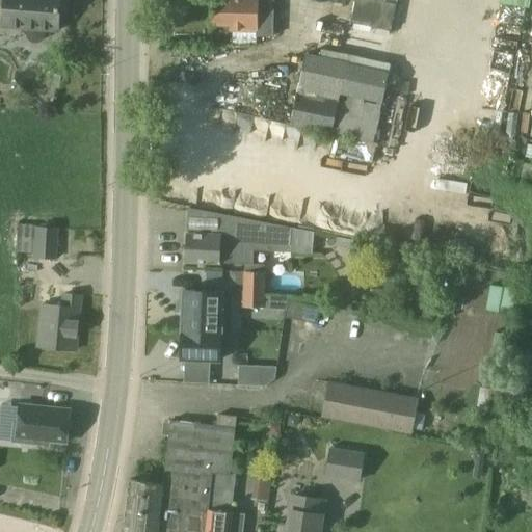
[(27,28),(27,32),(27,34),(28,35),(28,37),(29,38),(30,40),(32,41),(33,42),(35,42),(36,42),(38,42),(41,42),(42,41),(43,40),(44,38),(45,37),(46,35),(46,33),(47,29),(58,30),(60,0),(4,0),(2,26),(27,28)]
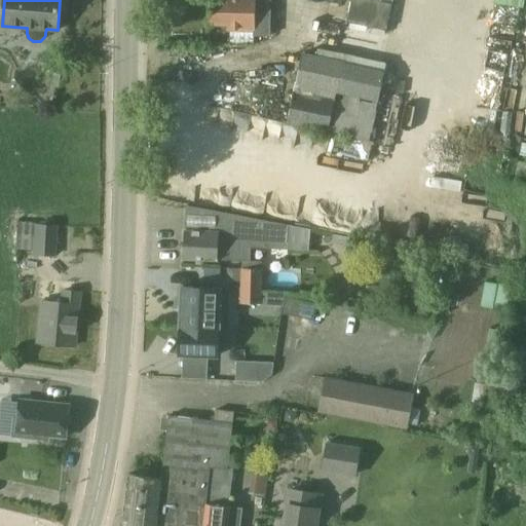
[(254,35),(270,35),(271,0),(210,0),(210,24),(228,25),(227,30),(255,31),(254,35)]
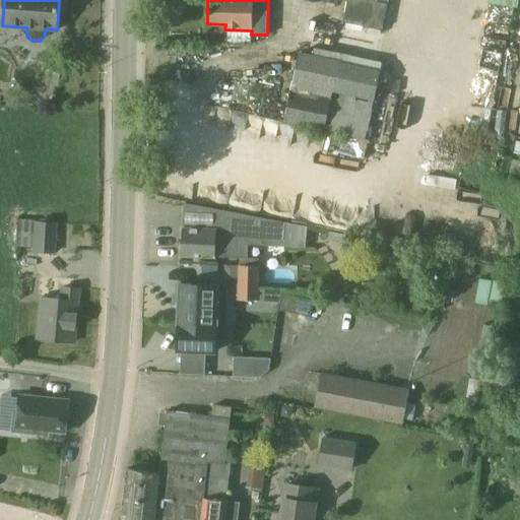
[(382,29),(390,1),(385,0),(346,0),(341,18),(382,29)]
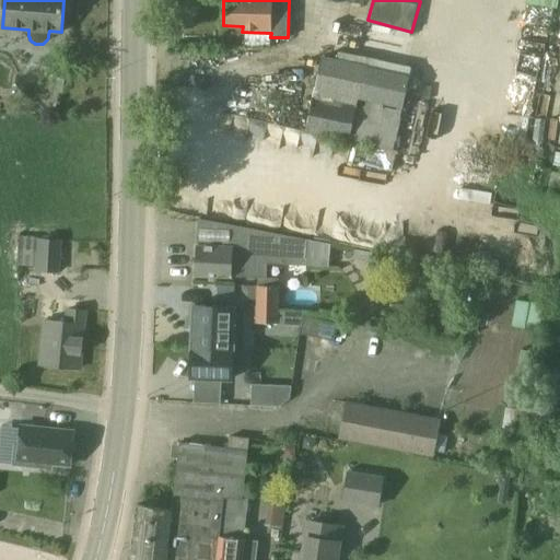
[(305,130),(395,149),(410,74),(368,66),(369,65),(322,55),(305,130)]
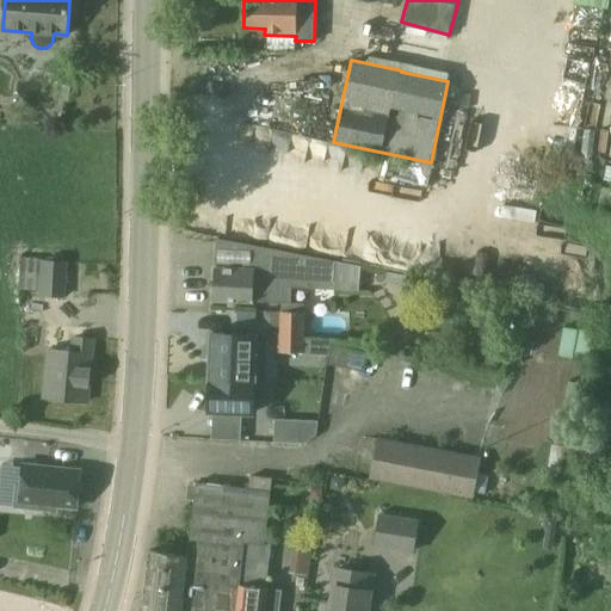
[(218,238),(217,267),(216,267),(215,300),(253,302),(290,303),(291,287),(335,289),(338,261),(239,242),(218,238)]
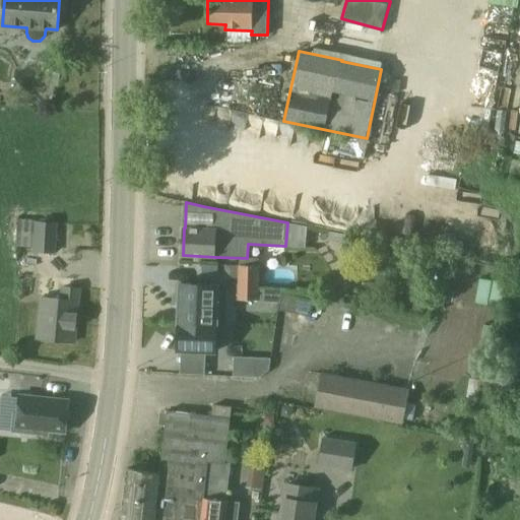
[(36,223),(35,252),(55,252),(56,223),(36,223)]
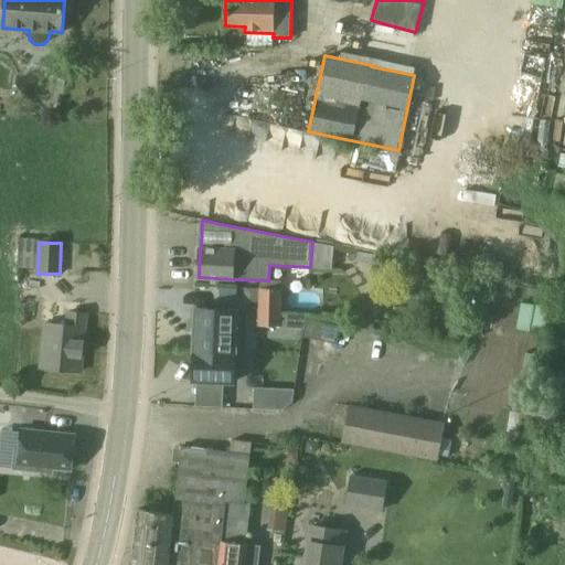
[(246,287),(246,306),(257,306),(257,287),(246,287)]
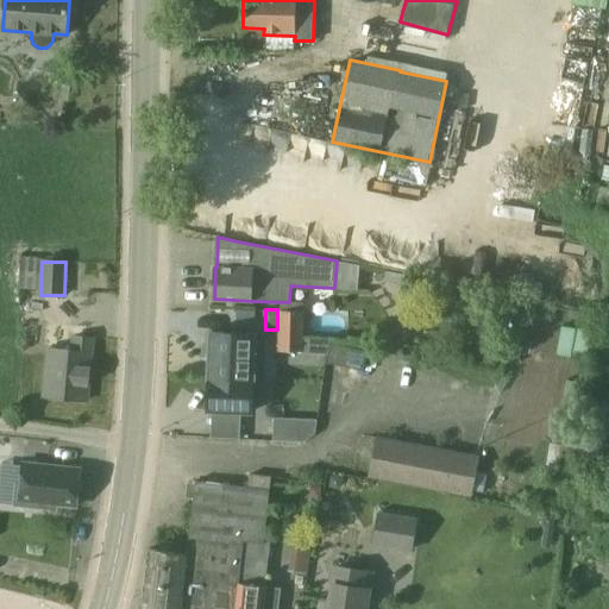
[(303,351),(305,311),(278,311),(278,350),(303,351)]
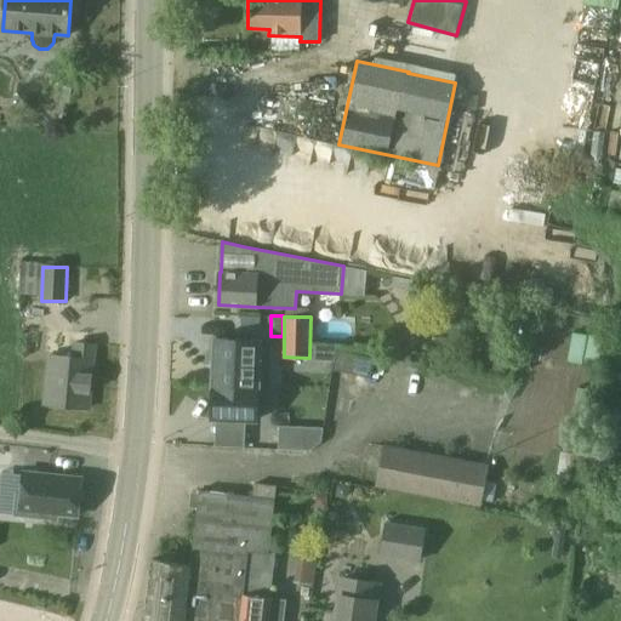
[(216,339),(215,385),(258,386),(258,387),(268,387),(271,347),(261,347),(261,340),(216,339)]
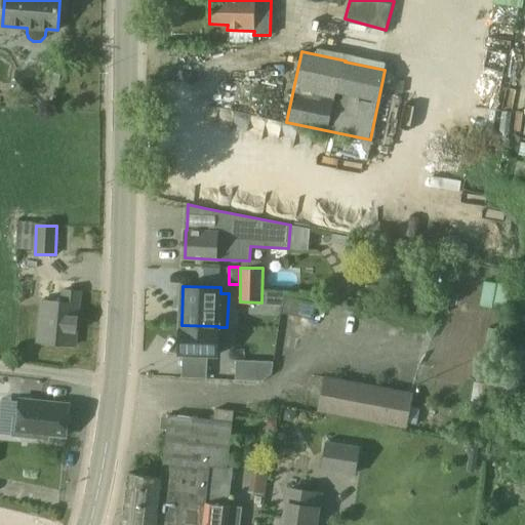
[(38,341),(75,345),(80,291),(64,289),(63,301),(42,299),(38,341)]
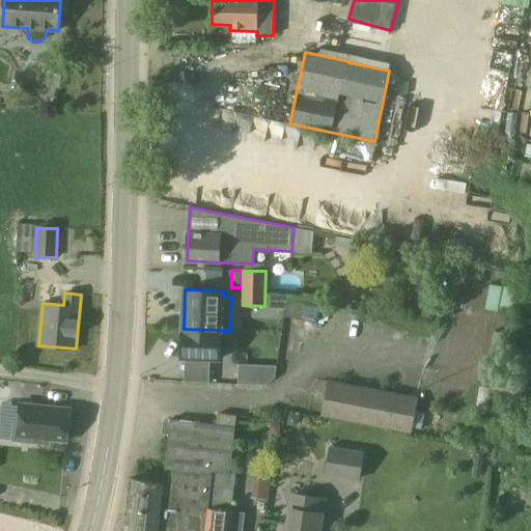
[(320,307),(288,301),(285,317),(317,323),(320,307)]
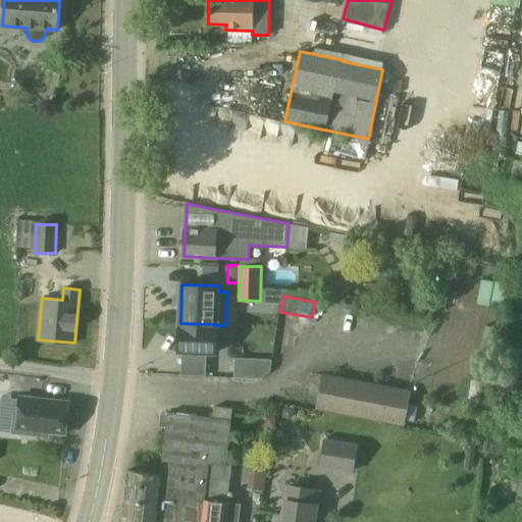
[(217,324),(180,323),(178,352),(216,353),(217,325),(217,324)]
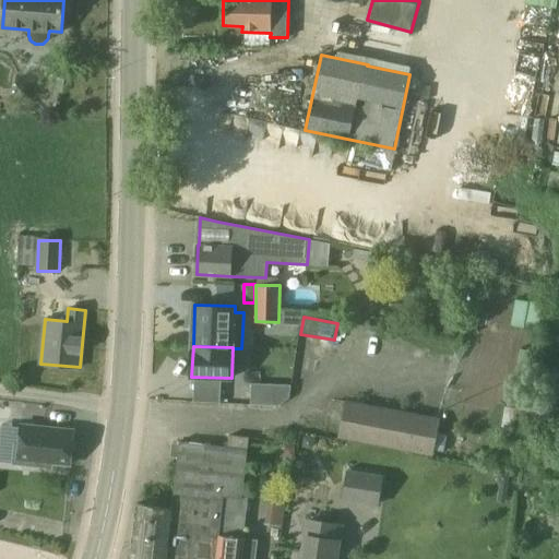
[(252,402),(290,403),(290,383),(252,382),(252,402)]
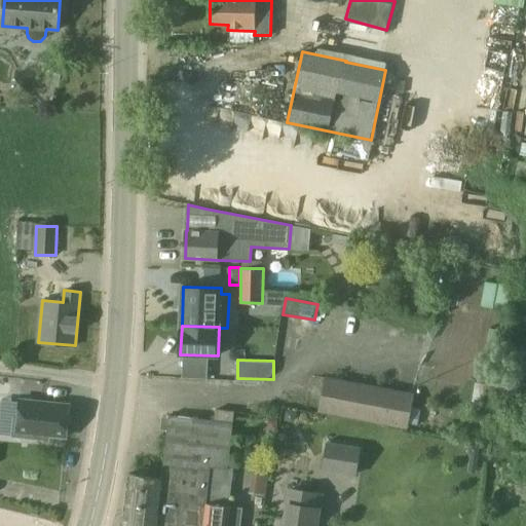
[(320,411),(407,427),(413,395),(326,377),(320,411)]
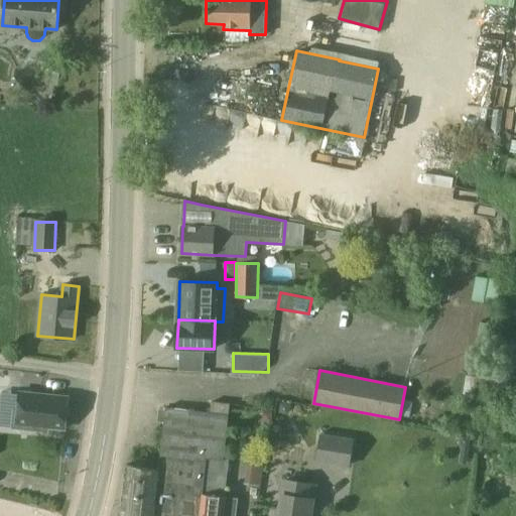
[(65,429),(69,397),(20,392),(18,409),(14,409),(12,428),(47,431),(48,427),(65,429)]
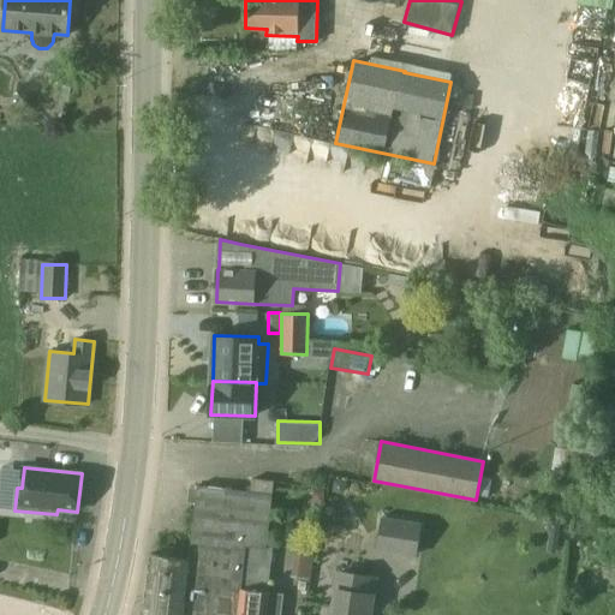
[(236,614),(244,544),(267,547),(273,494),(197,485),(189,559),(183,614),(236,614)]
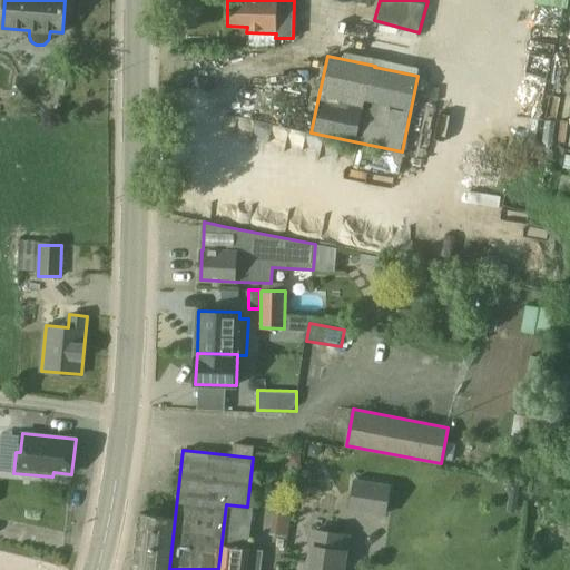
[(385,513),(390,487),(354,481),(350,508),(385,513)]
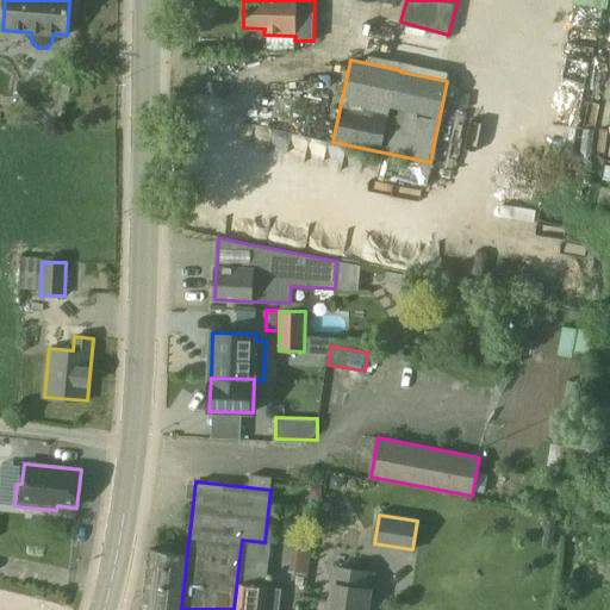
[(271,542),(265,542),(242,540),(234,609),(278,609),(280,596),(267,593),(267,587),(266,586),(271,542)]
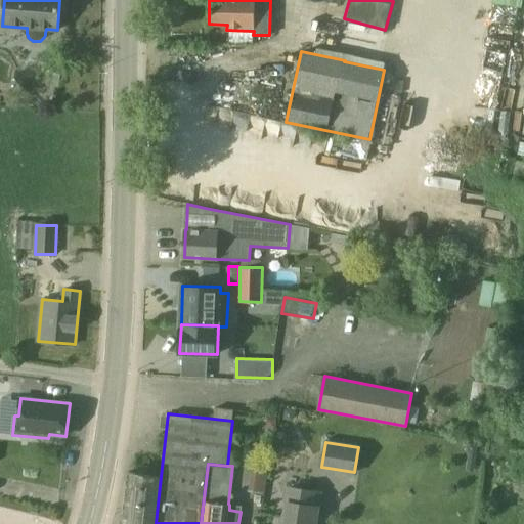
[(251,465),(250,489),(265,490),(266,466),(251,465)]
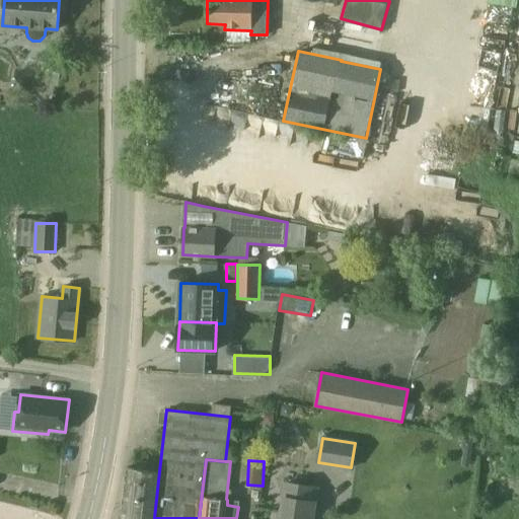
[(121,518),(154,518),(159,471),(128,467),(121,518)]
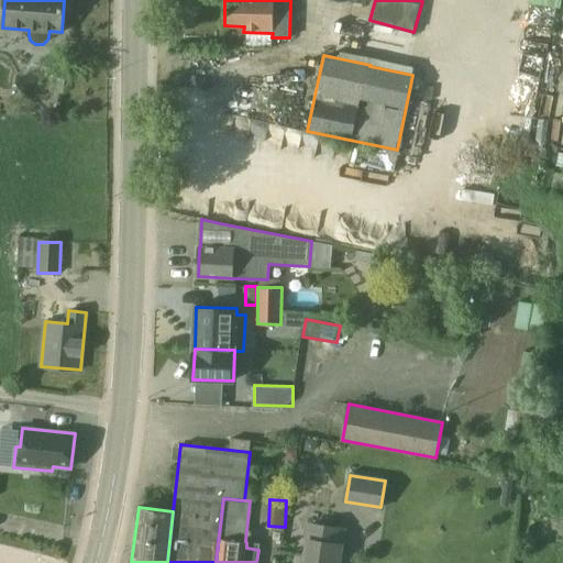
[(334,562),(338,562),(341,544),(343,531),(310,527),(305,562),(333,562),(334,562)]
